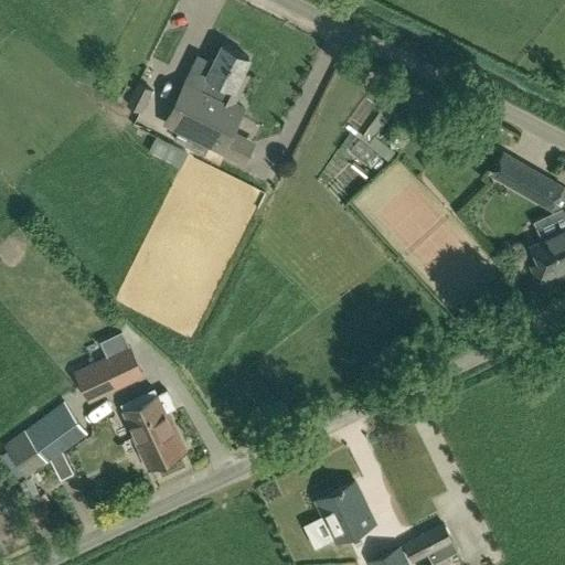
[(234,103),(240,92),(248,75),(242,72),(249,57),(224,44),(208,75),(209,76),(202,87),(187,78),(163,125),(178,131),(174,139),(204,155),(209,145),(222,152),(245,108),(234,103)]
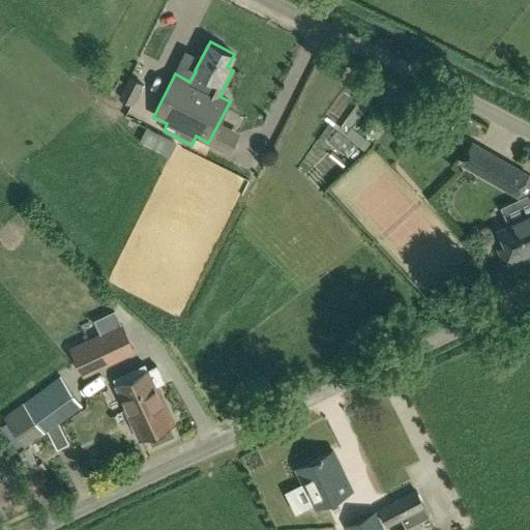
[(143,84),(129,78),(119,97),(133,104),(143,84)]
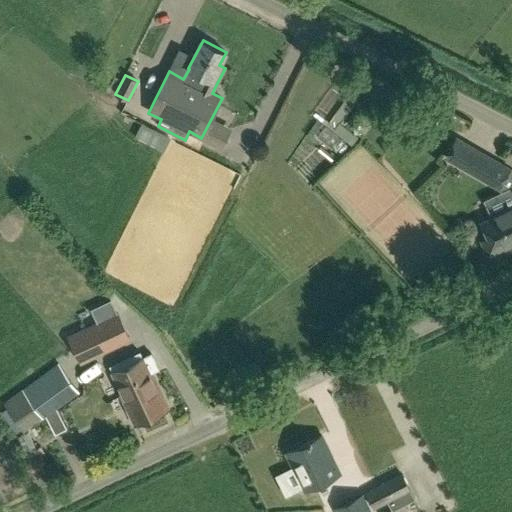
[(417,103),(408,98),(412,91),(384,77),(382,82),(377,80),(370,94),(377,98),(375,103),(409,120),(417,103)]
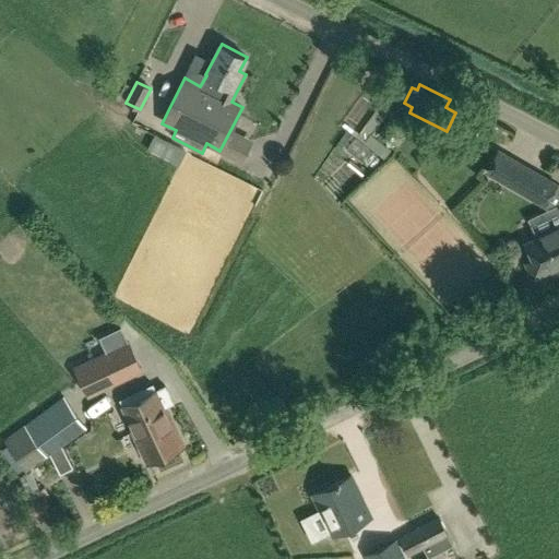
[(142,107),(151,111),(161,92),(153,87),(142,107)]
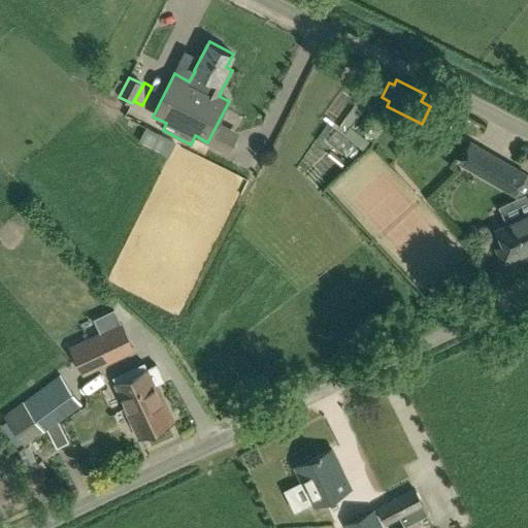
[(439,112),(434,125),(450,132),(456,121),(439,112)]
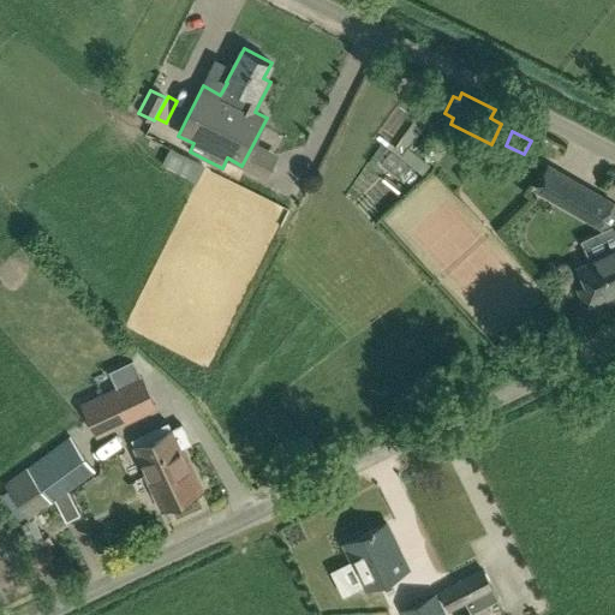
[(201,163),(185,155),(177,172),(192,179),(201,163)]
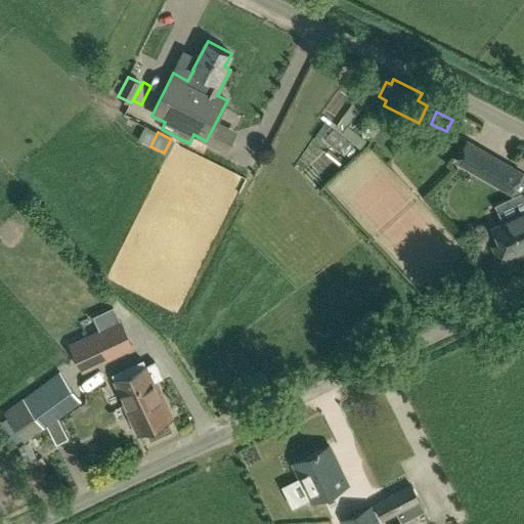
[(523,174),(468,141),(456,161),(516,195),(523,192),(523,191),(523,210),(508,218),(509,220),(494,227),(500,242),(497,243),(495,247),(496,251),(497,255),(499,258),(504,259),(508,258),(511,257),(515,255),(517,251),(523,247),(523,174)]
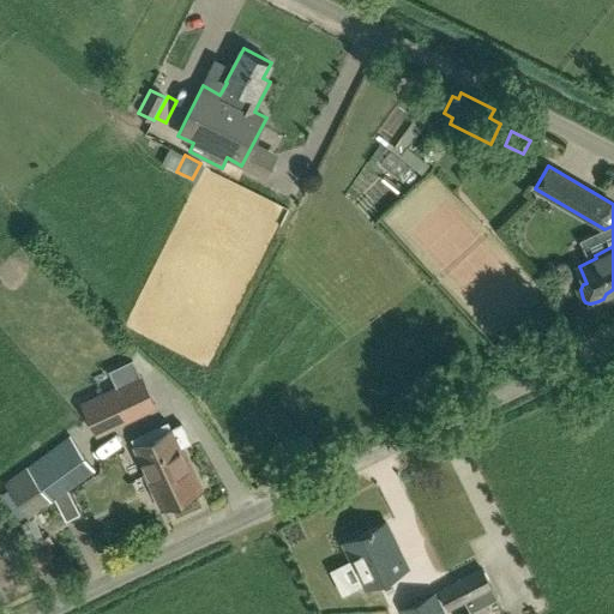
[(142,377),(120,386),(83,404),(97,433),(156,405),(142,377)]
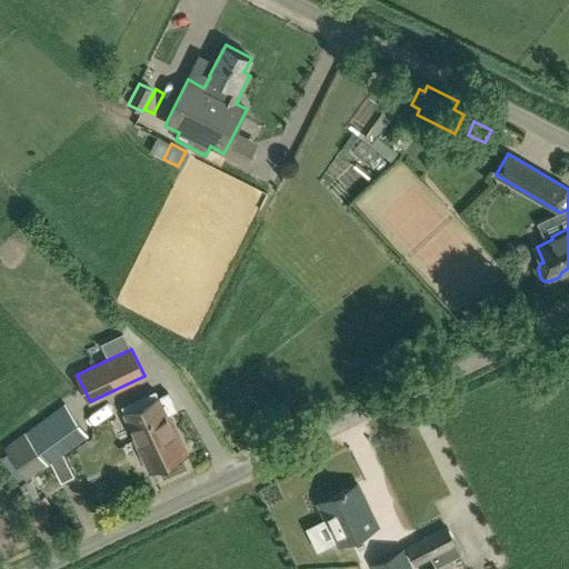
[(168,412),(166,412),(159,398),(158,398),(156,392),(123,407),(127,413),(126,413),(127,415),(126,418),(129,426),(132,426),(138,437),(136,438),(142,452),(140,456),(145,463),(148,463),(151,471),(188,455),(168,412)]
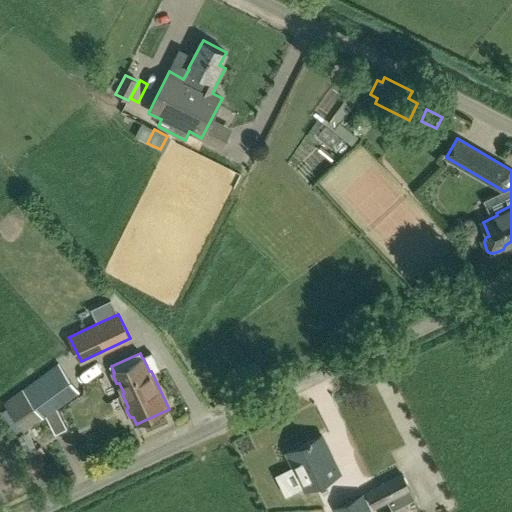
[(4,403),(13,415),(8,419),(16,431),(21,427),(24,431),(80,391),(58,363),(4,403)]
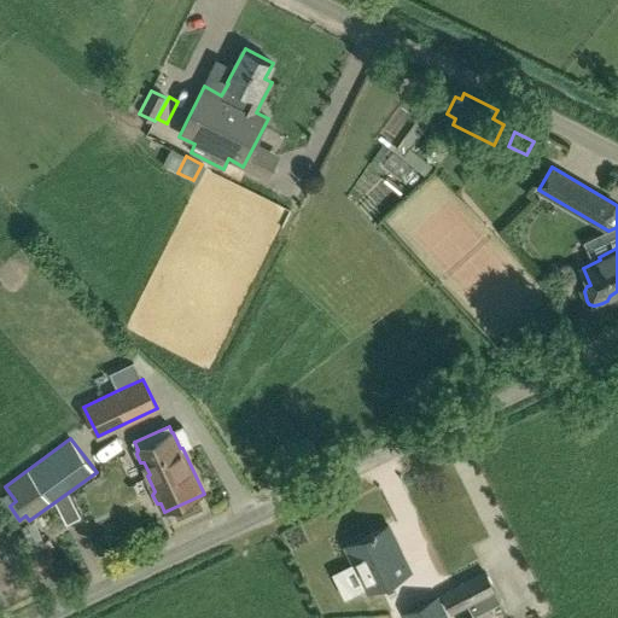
[(44,542),(34,523),(23,528),(33,547),(44,542)]
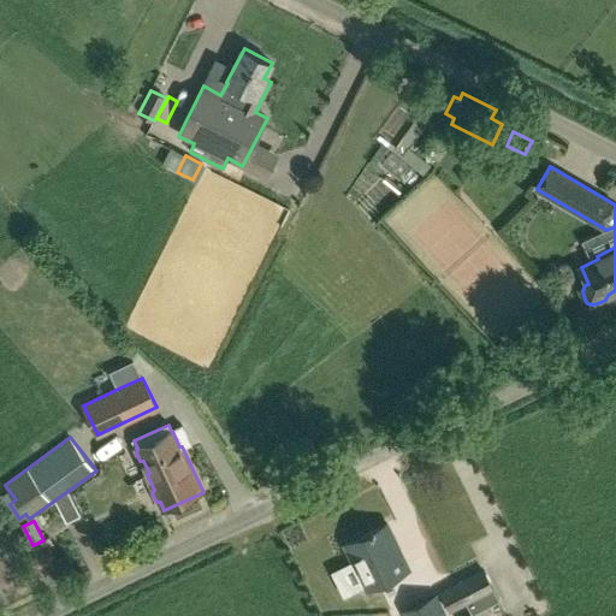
[(410,568),(389,523),(345,544),(367,588),(410,568)]
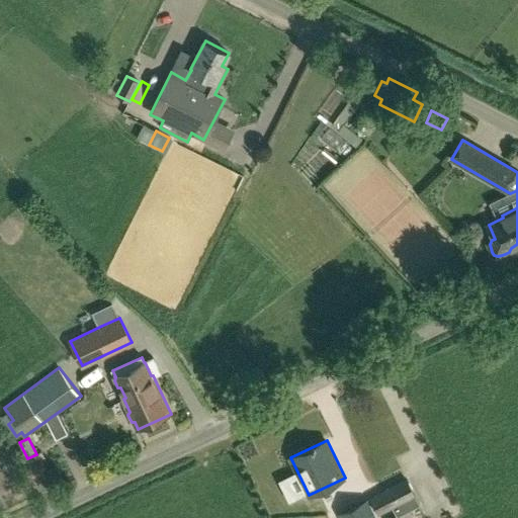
[(420,505),(408,480),(371,499),(378,513),(393,506),(398,516),(420,505)]
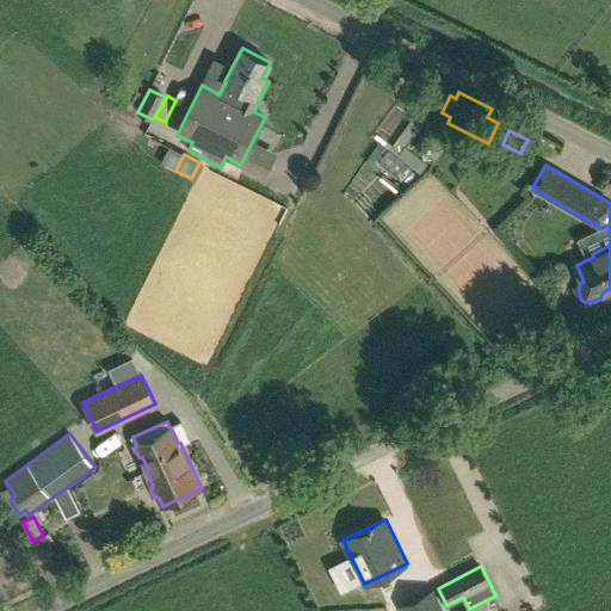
[(399,606),(401,610),(445,610),(434,588),(399,606)]
